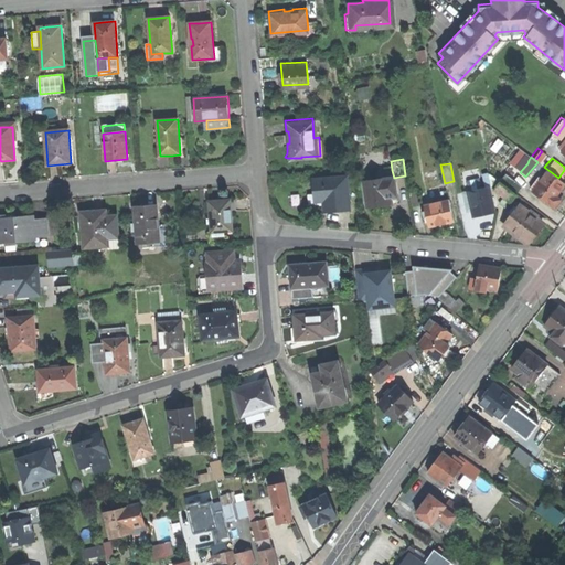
[(536,173),(528,185),(530,188),(551,205),(557,198),(553,194),(558,187),(563,181),(558,178),(545,168),(540,176),(536,173)]
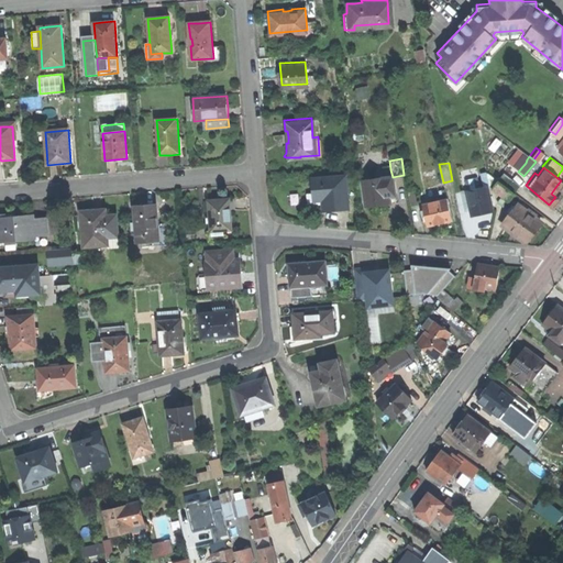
[(375,179),(393,177),(390,169),(377,170),(375,174),(375,179)]
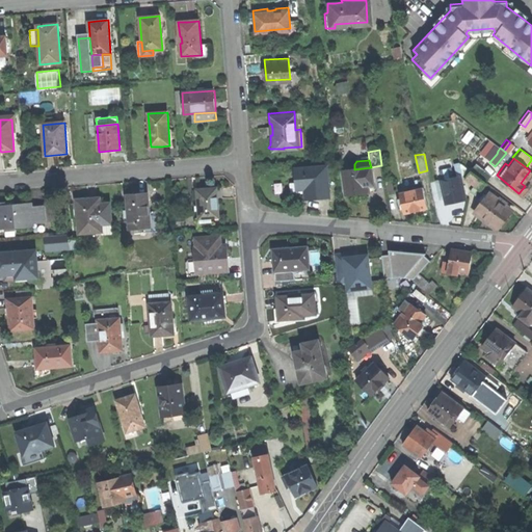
[(483,168),(474,161),(468,168),(477,176),(482,179),(487,171),(489,167),(486,164),(483,168)]
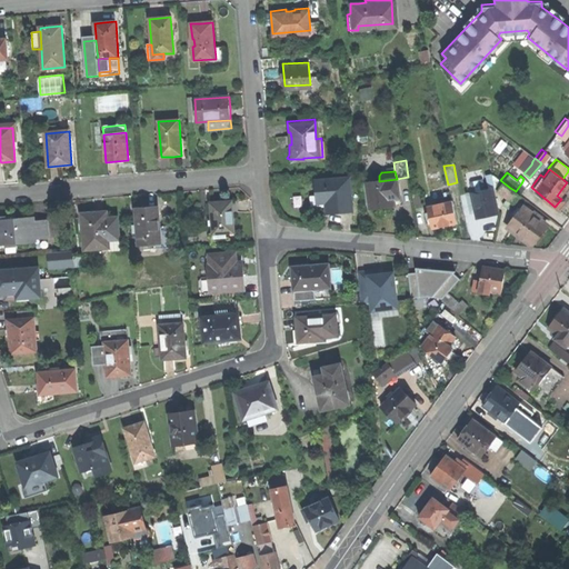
[(349,178),(315,180),(316,189),(317,197),(312,198),(313,207),(327,206),(327,212),(352,211),(349,178)]
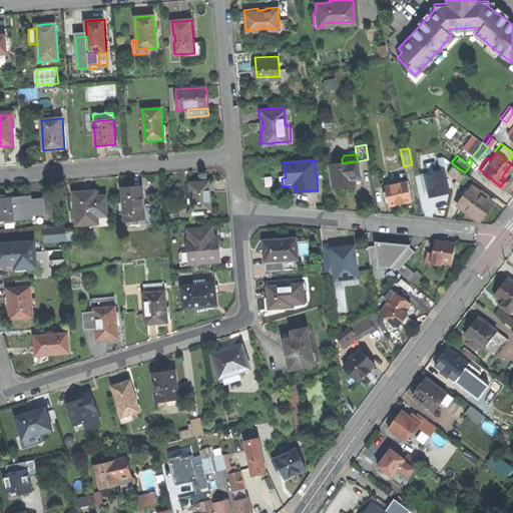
[(361,178),(358,161),(342,163),(330,164),(333,189),(345,187),(356,186),(355,179),(361,178)]
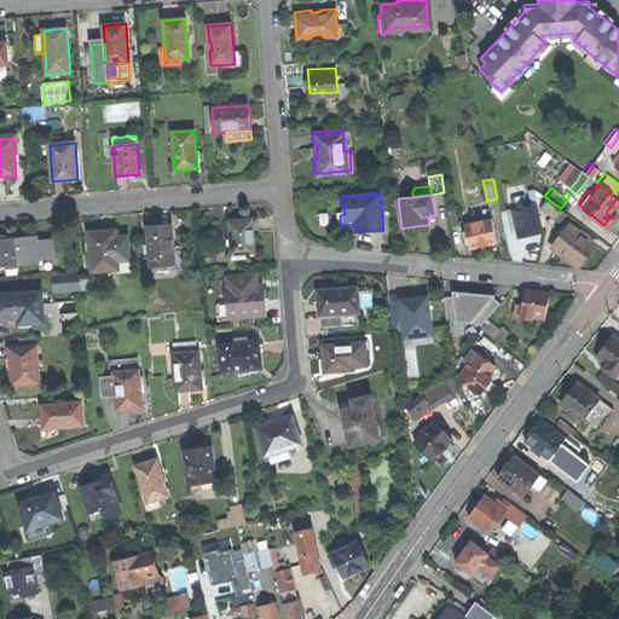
[(514,210),(528,207),(526,195),(512,198),(514,210)]
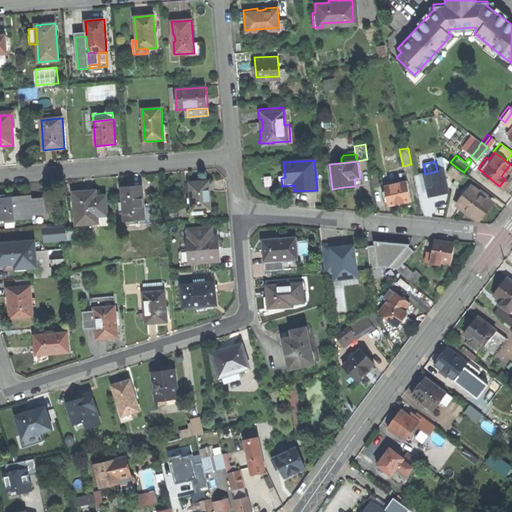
[(454,175),(450,180),(456,185),(460,180),(465,173),(464,172),(459,169),(450,162),(445,169),(454,175)]
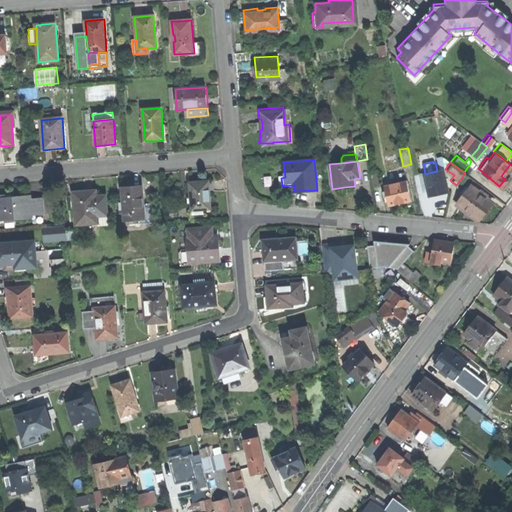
[(425,174),(424,174),(428,190),(429,197),(438,195),(448,193),(443,170),(437,171),(425,174)]
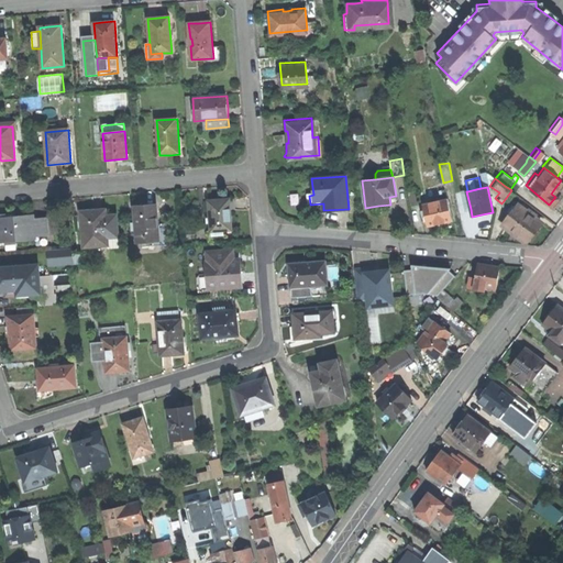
[(441,201),(448,200),(445,189),(439,191),(441,201)]
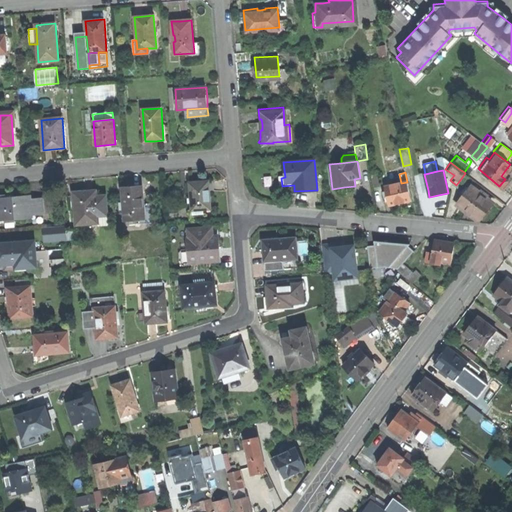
[(377,174),(371,175),(373,188),(379,186),(377,174)]
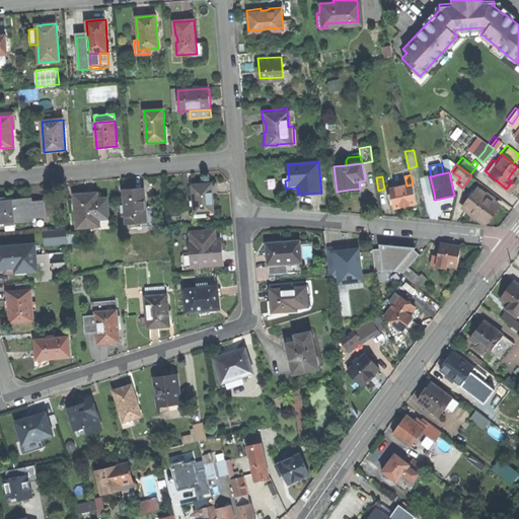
[(196,215),(215,213),(213,195),(218,195),(218,186),(212,187),(212,184),(203,186),(195,187),(193,187),(196,215)]
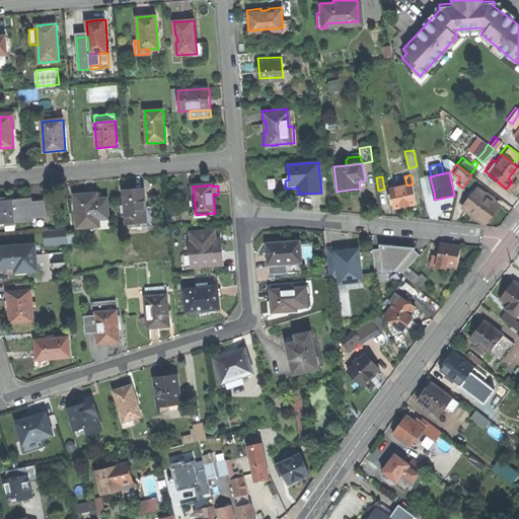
[(390,190),(391,195),(392,200),(394,209),(405,207),(417,204),(413,184),(406,186),(390,190)]
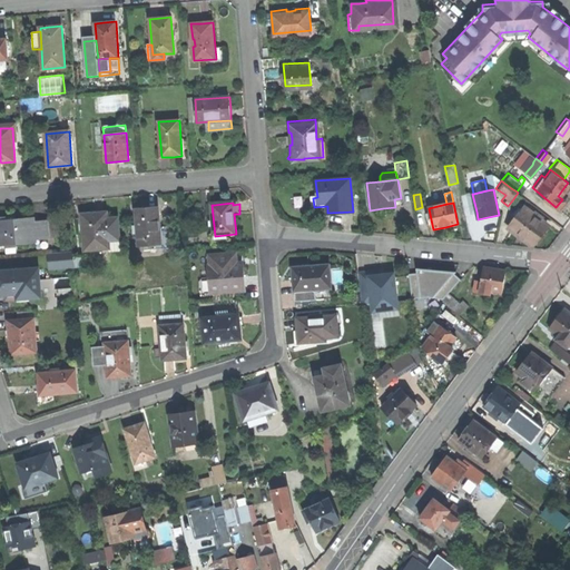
[(138,210),(140,246),(156,245),(156,251),(169,249),(168,227),(159,227),(159,208),(147,209),(138,210)]
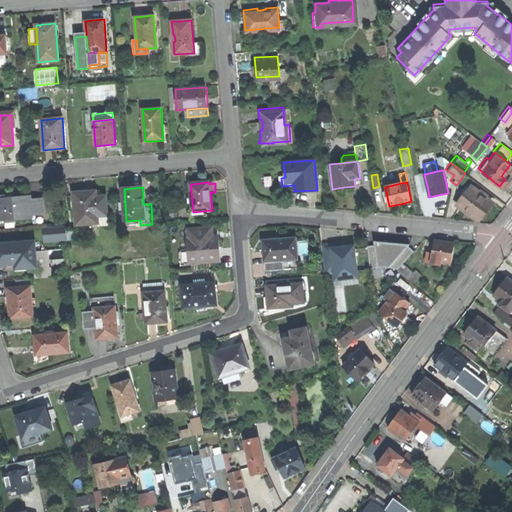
[(466,195),(458,204),(479,221),(486,211),(493,203),(487,199),(489,196),(480,189),(478,192),(472,187),(470,190),(466,187),(462,192),(466,195)]
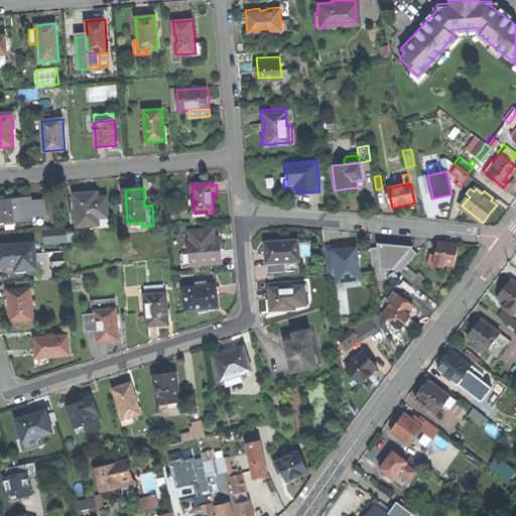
[(87,194),(75,195),(77,228),(100,226),(100,219),(109,218),(108,198),(98,199),(98,192),(87,194)]
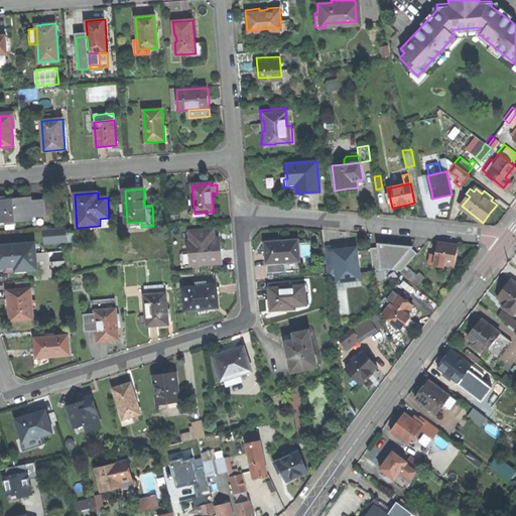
[(43,200),(30,201),(30,198),(0,200),(0,222),(32,220),(31,217),(44,217),(43,200)]
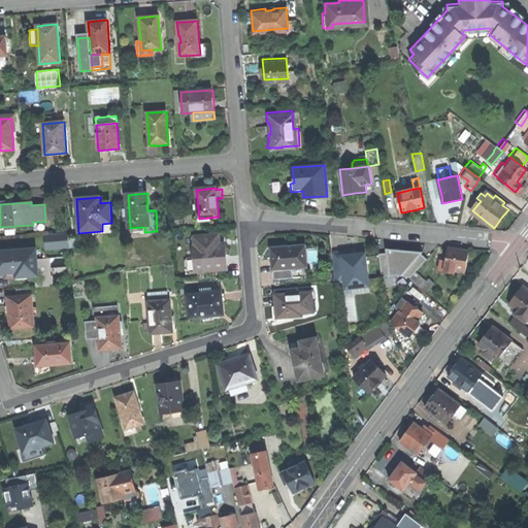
[(112,233),(111,223),(102,224),(102,231),(103,234),(112,233)]
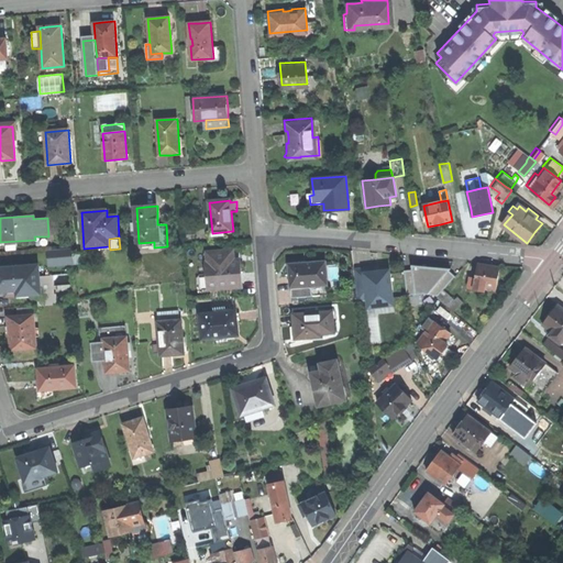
[(74,249),(58,250),(61,265),(75,263),(74,249)]
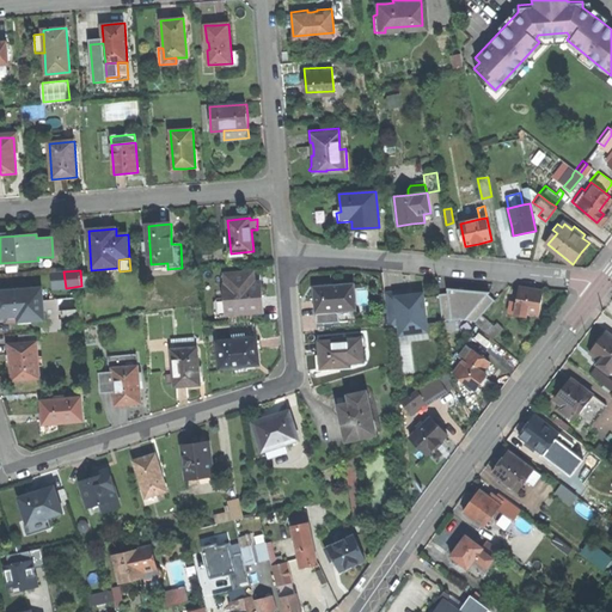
[(255,273),(226,274),(226,282),(225,282),(225,291),(221,291),(224,316),(262,312),(262,301),(262,292),(255,292),(255,273)]
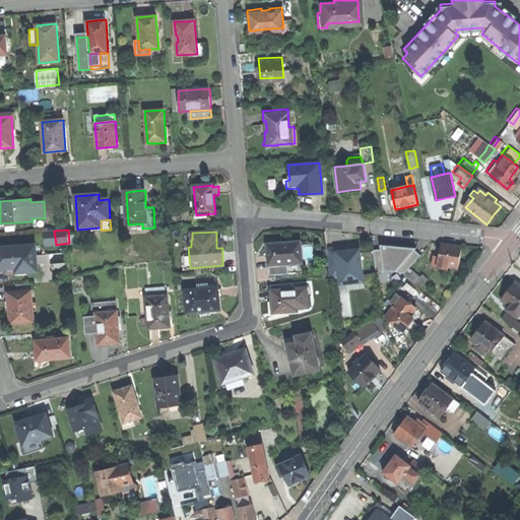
[(289,273),(288,263),(302,262),(301,242),(268,244),(269,257),(270,275),(289,273)]
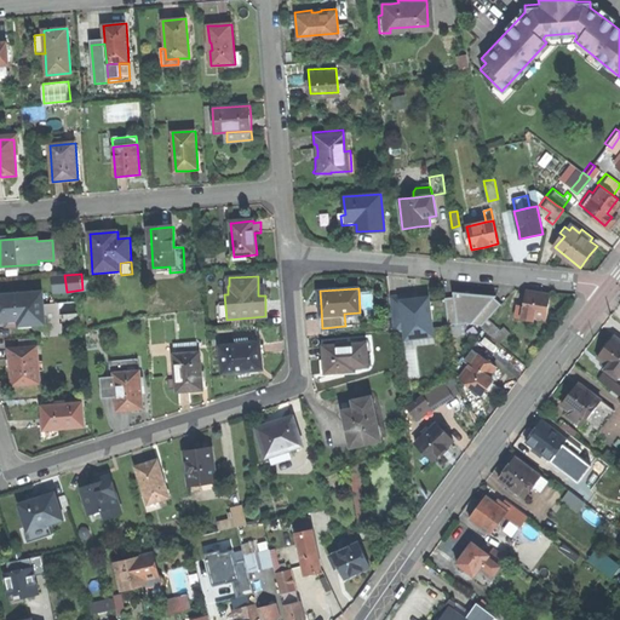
[(545,319),(550,294),(526,291),(523,305),(518,304),(515,319),(533,321),(534,317),(540,319),(545,319)]
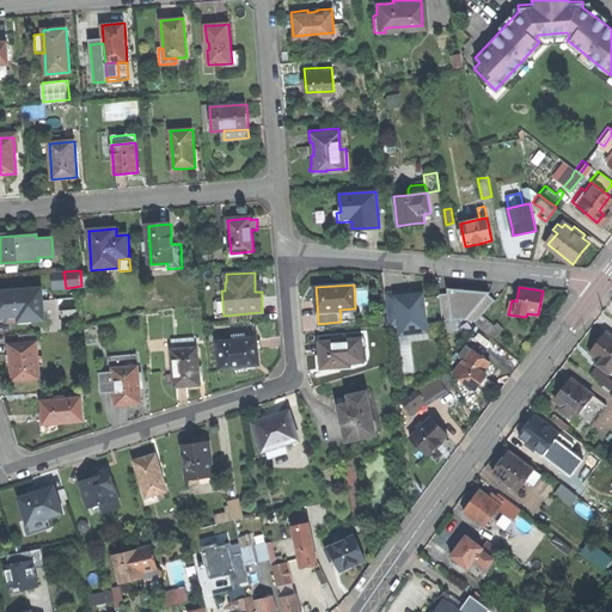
[(457,289),(447,288),(448,293),(452,319),(460,319),(466,320),(488,294),(490,292),(478,292),(457,289)]
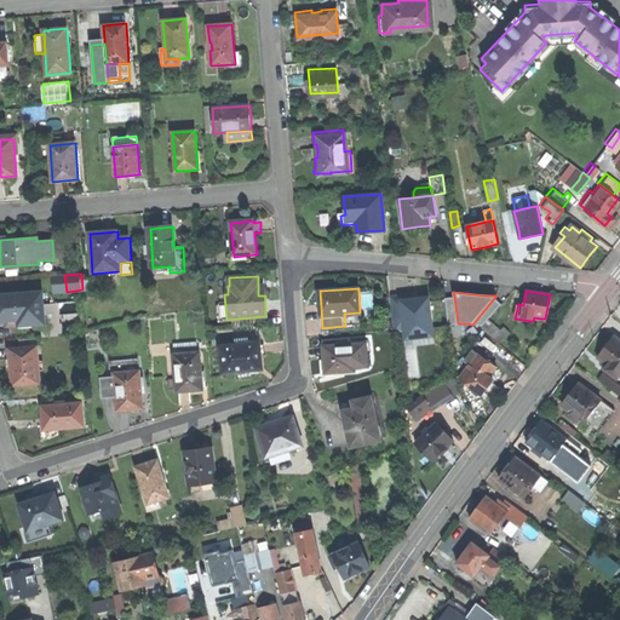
[(32,326),(42,325),(42,338),(62,336),(61,325),(59,325),(45,326),(44,305),(42,293),(0,296),(0,321),(5,321),(6,327),(19,327),(19,328),(32,328),(32,326)]
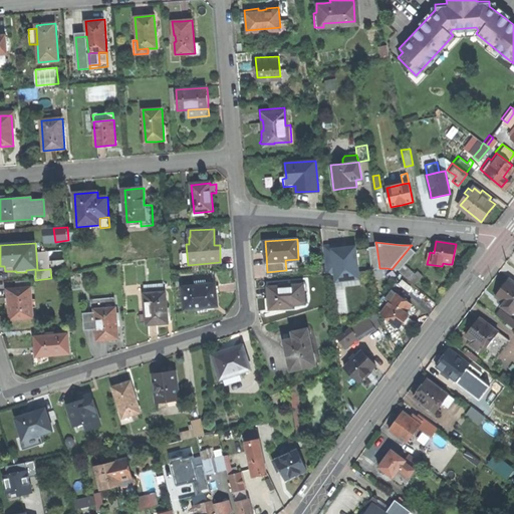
[(339,244),(323,246),(327,280),(359,276),(356,250),(347,251),(347,247),(340,248),(339,244)]
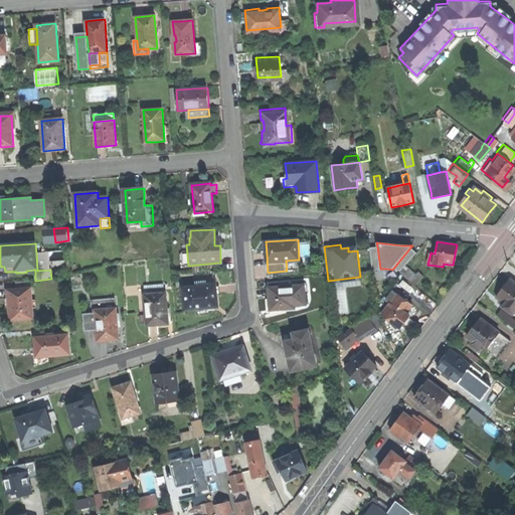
[(372,270),(380,269),(377,246),(369,247),(372,270)]
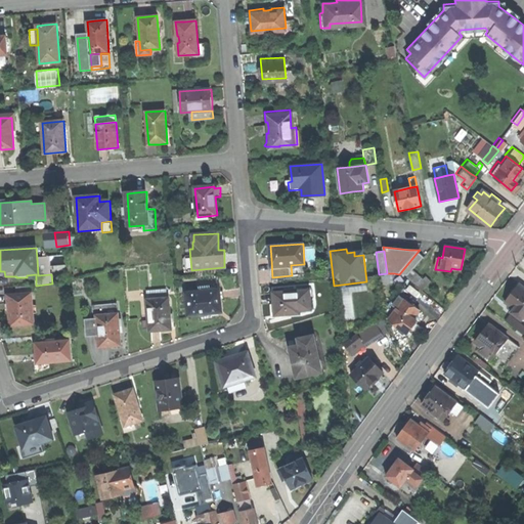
[(424,257),(418,252),(399,274),(407,275),(424,257)]
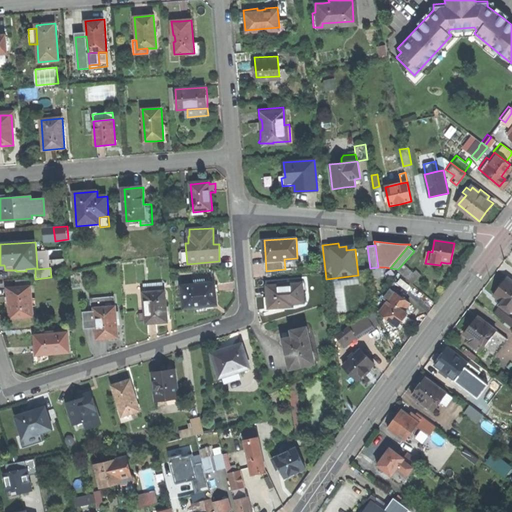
[(48,251),(36,252),(37,269),(49,268),(48,251)]
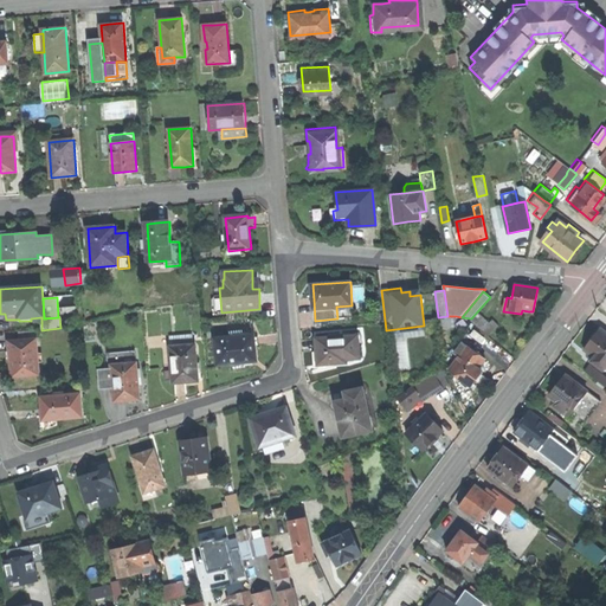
[(498,326),(492,321),(482,331),(488,336),(498,326)]
